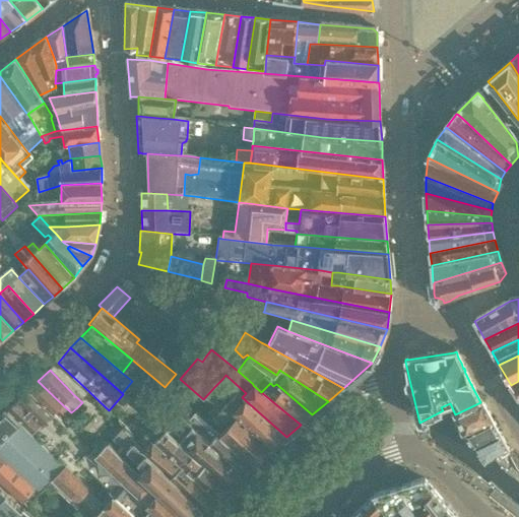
[(38,381),(26,392),(52,416),(58,411),(65,419),(71,412),(63,405),(38,381)]
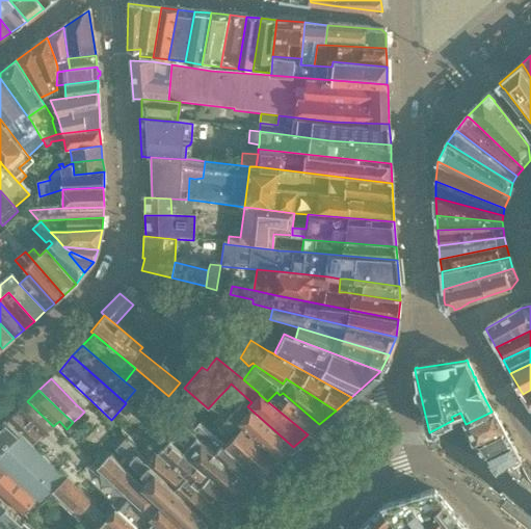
[(276,392),(267,401),(308,434),(319,424),(283,393),(280,395),(276,392)]
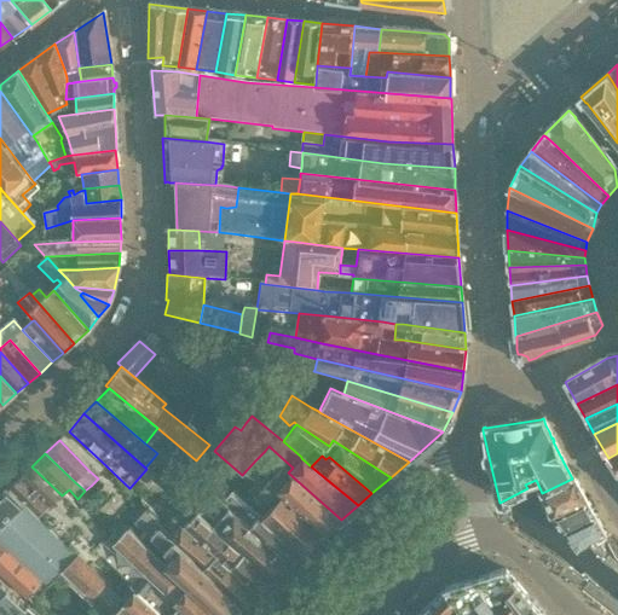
[(32,466),(18,479),(50,508),(88,545),(100,533),(62,495),(32,466)]
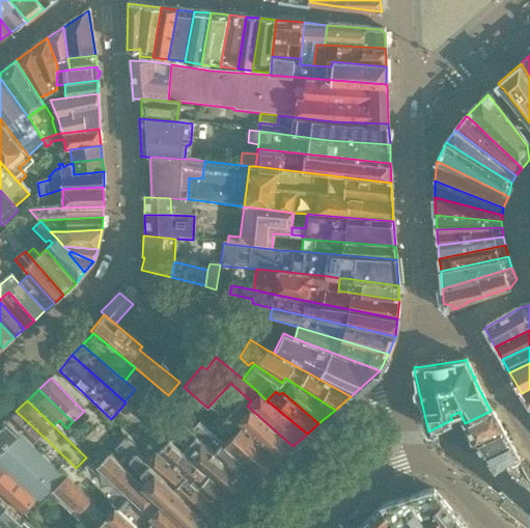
[(234,410),(230,414),(278,457),(293,446),(247,406),(242,400),(234,410)]
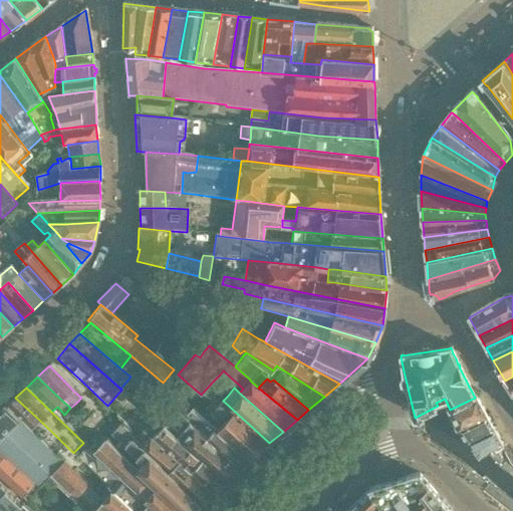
[(127,395),(121,390),(113,399),(119,404),(127,395)]
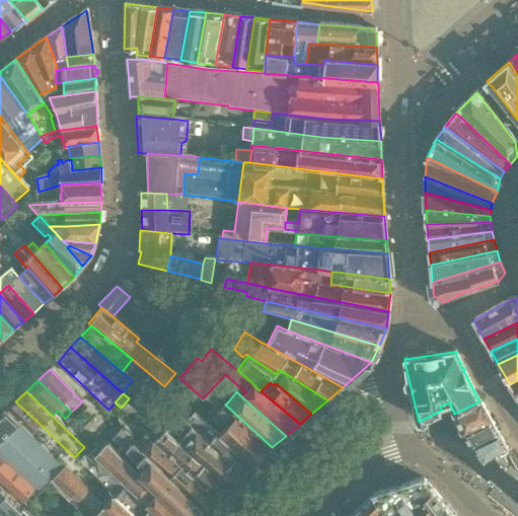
[(138,398),(134,404),(140,411),(144,414),(156,424),(156,423),(228,486),(242,473),(186,424),(177,416),(168,427),(159,419),(163,414),(152,403),(149,408),(138,398)]
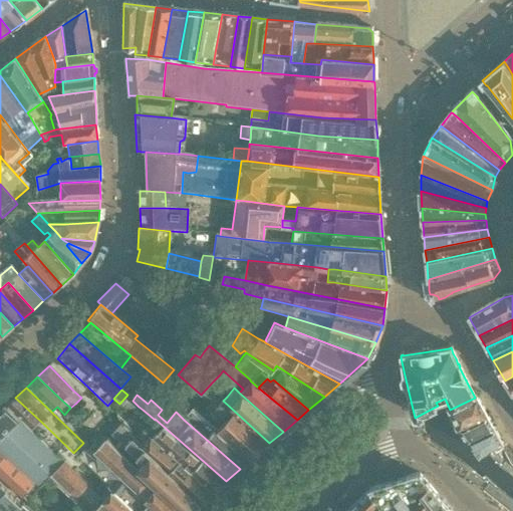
[(475,398),(450,410),(459,430),(486,417),(475,397),(475,398)]
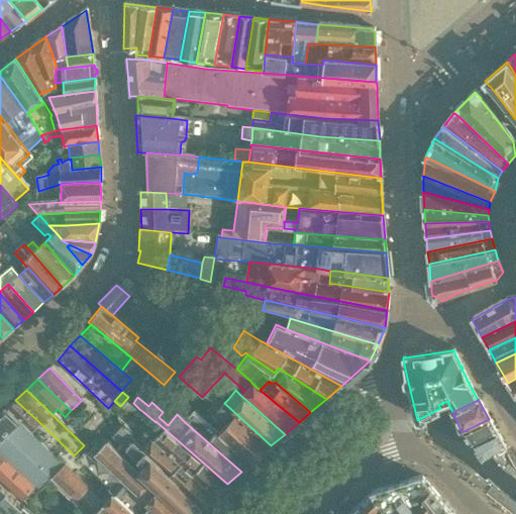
[(15,400),(5,409),(20,423),(30,434),(64,466),(65,465),(74,455),(41,424),(15,400)]
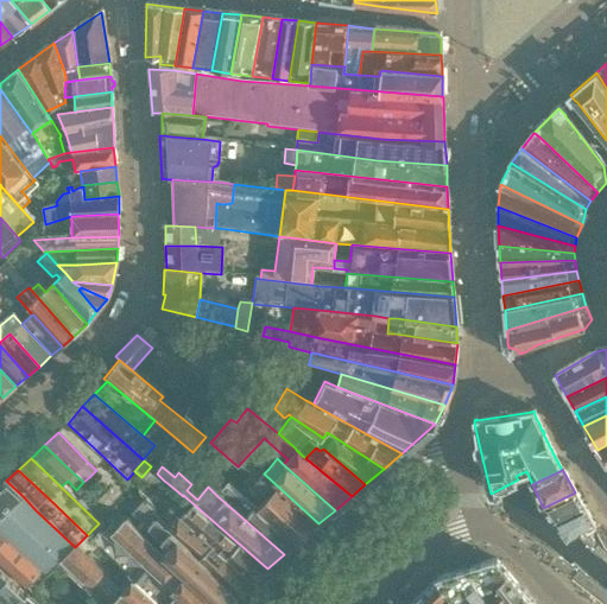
[(264,474),(253,485),(267,497),(255,512),(293,545),(318,523),(264,474)]
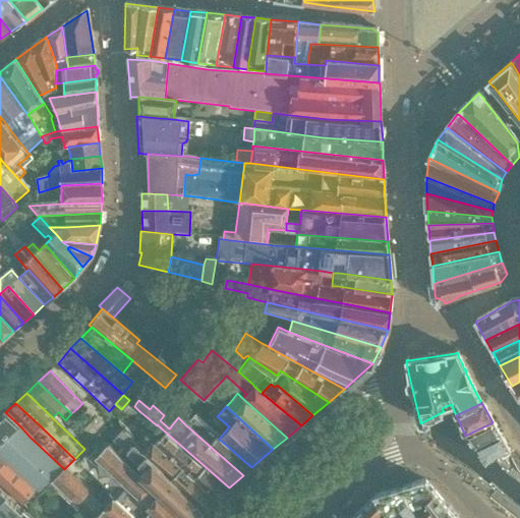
[(5,412),(0,417),(0,443),(1,445),(20,426),(5,412)]
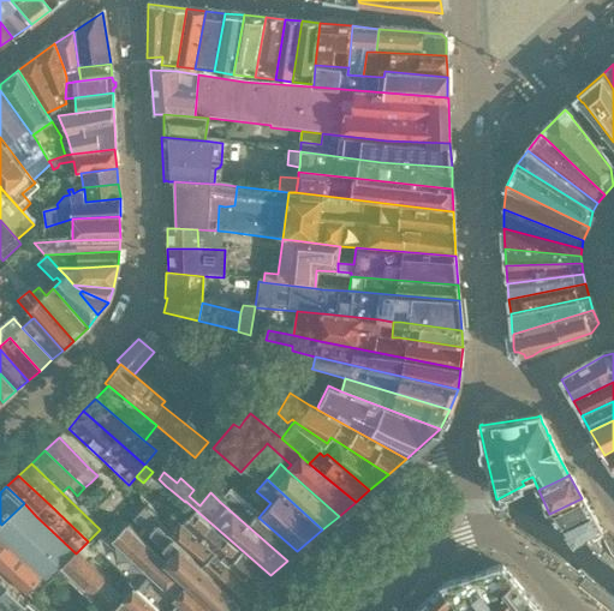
[(228,491),(220,502),(287,561),(297,551),(258,517),(228,491)]
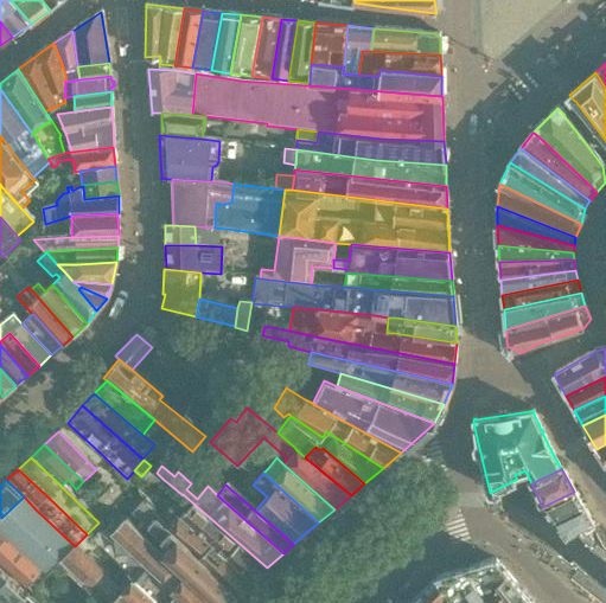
[(542,507),(554,521),(582,507),(574,492),(542,507)]
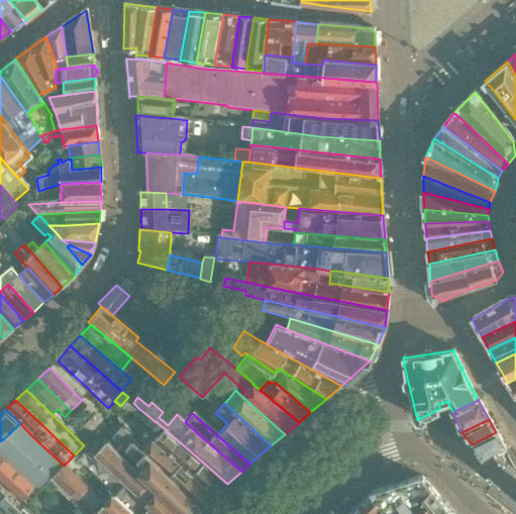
[(156,422),(144,433),(152,440),(213,497),(227,484),(156,421),(156,422)]
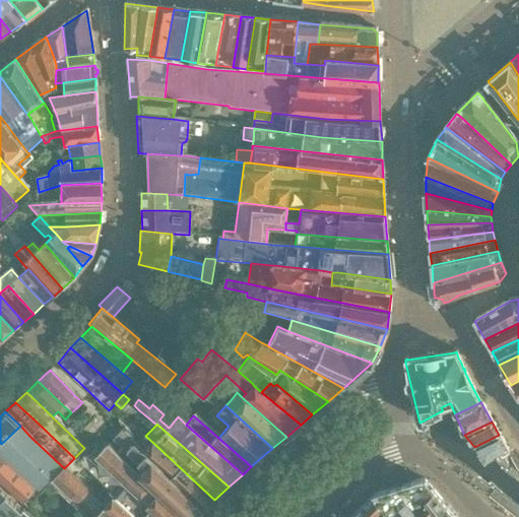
[(1,444),(0,445),(0,458),(4,462),(35,492),(39,495),(52,482),(76,506),(89,492),(78,480),(65,467),(64,468),(30,437),(20,426),(1,444)]
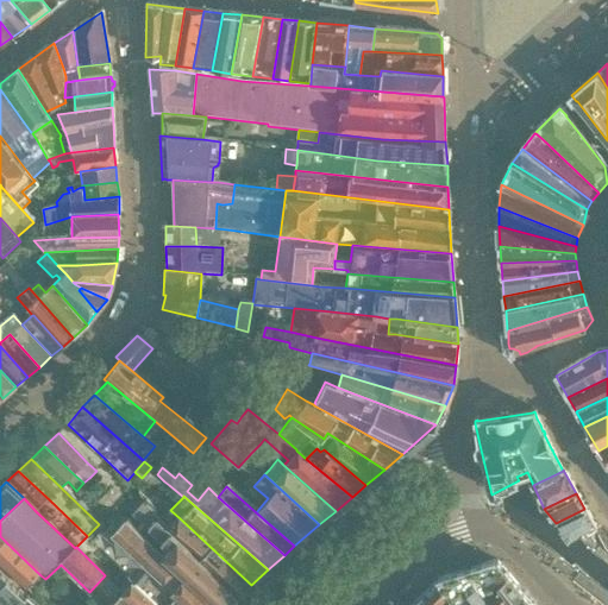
[(145,502),(133,515),(146,529),(140,535),(215,604),(229,604),(238,596),(169,531),(152,516),(156,511),(145,502)]
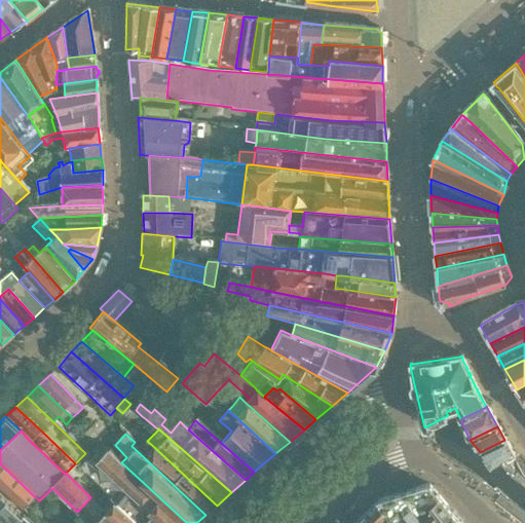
[(504,440),(480,452),(487,460),(493,465),(499,461),(500,463),(505,460),(507,463),(513,460),(514,459),(514,458),(514,457),(514,456),(504,440)]
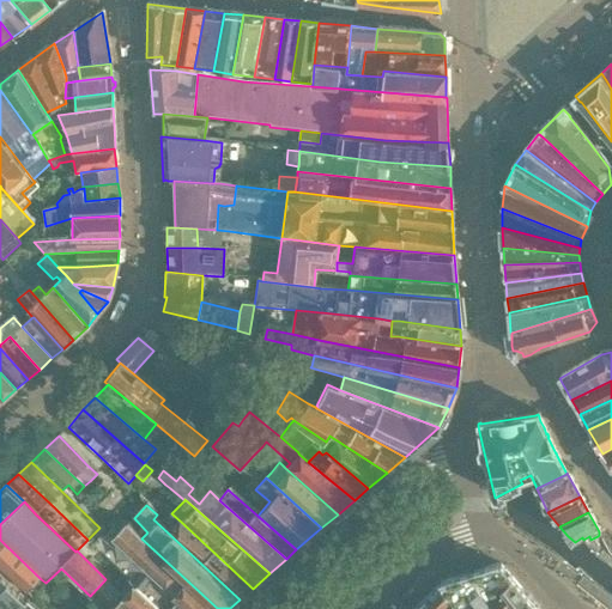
[(175,530),(170,535),(240,600),(253,589),(181,522),(175,530)]
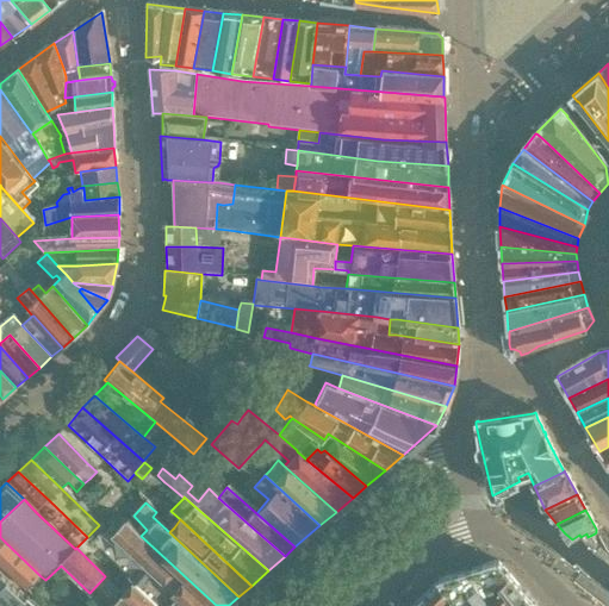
[(112,538),(112,539),(147,573),(182,605),(216,605),(141,536),(128,523),(112,538)]
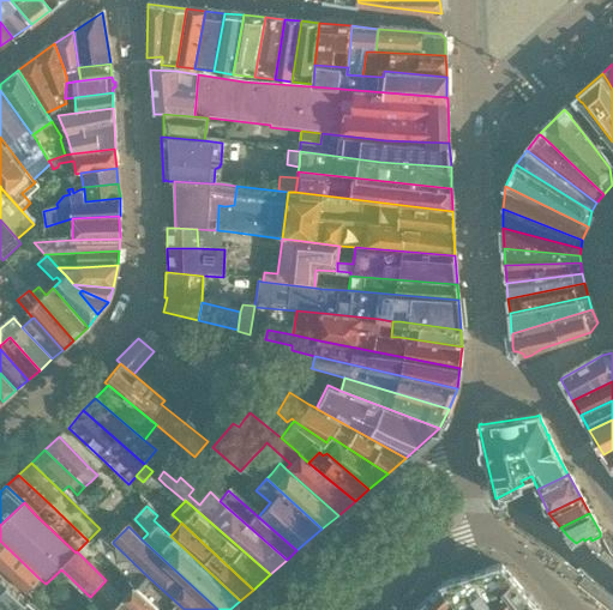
[(88,541),(77,551),(92,567),(103,555),(102,554),(113,543),(113,542),(100,529),(88,541)]
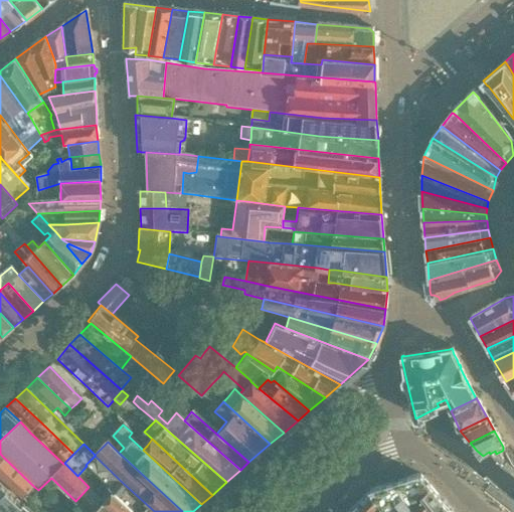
[(95,456),(86,465),(87,466),(115,493),(135,511),(154,511),(124,484),(95,456)]
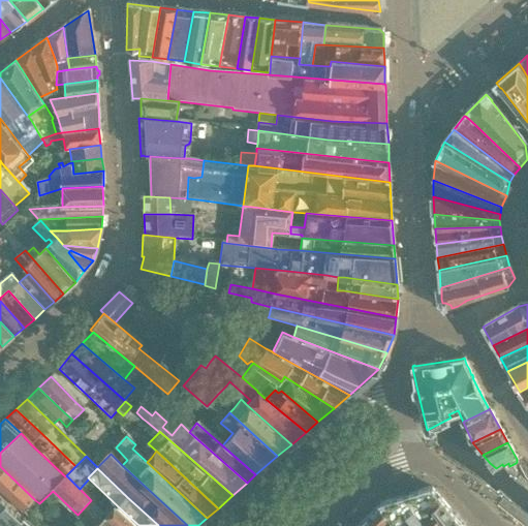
[(4,470),(0,475),(0,492),(9,501),(23,514),(35,500),(4,470)]
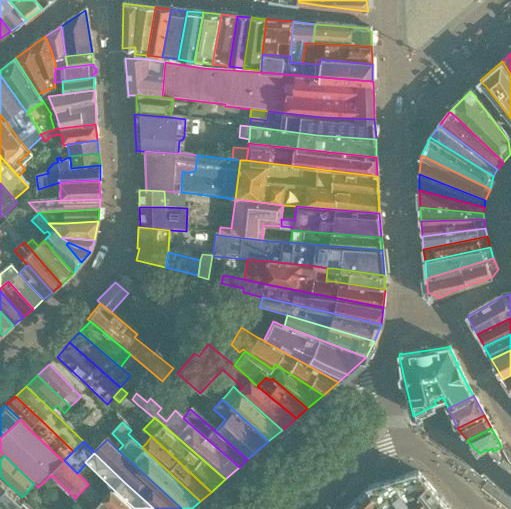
[(431,508),(440,501),(417,473),(366,489),(378,501),(370,508),(431,508)]
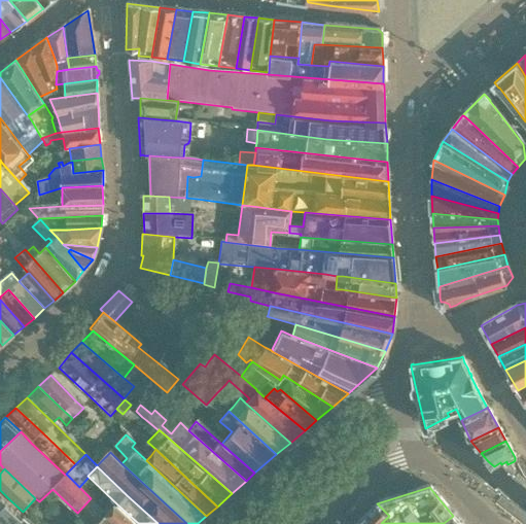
[(91,498),(77,513),(80,515),(83,518),(90,523),(115,523),(107,516),(108,514),(91,498)]
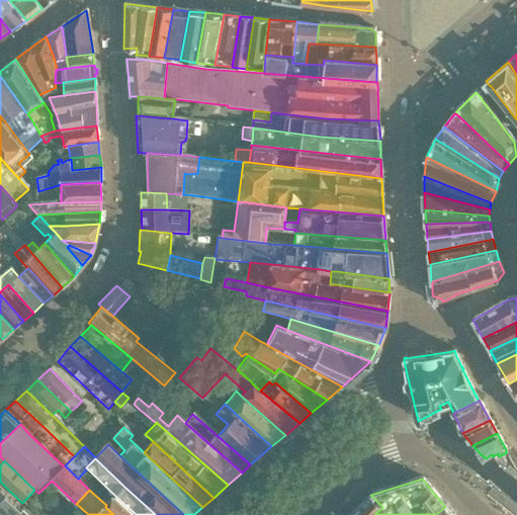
[(19,514),(21,512),(0,492),(0,514),(19,514)]
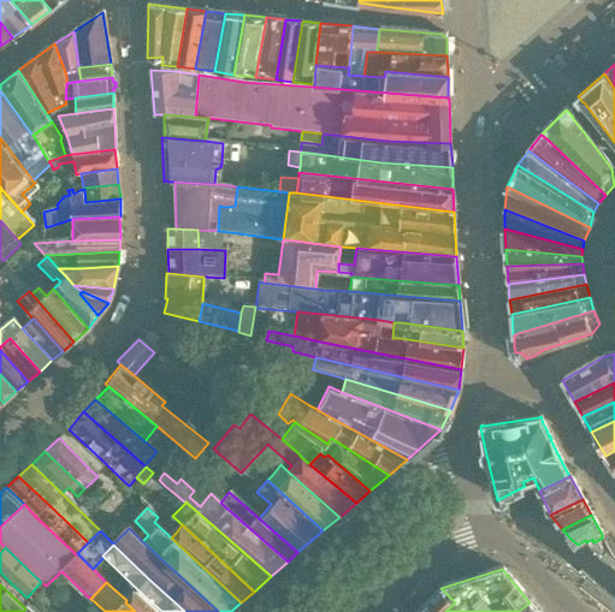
[(445,611),(455,602),(441,588),(415,611),(445,611)]
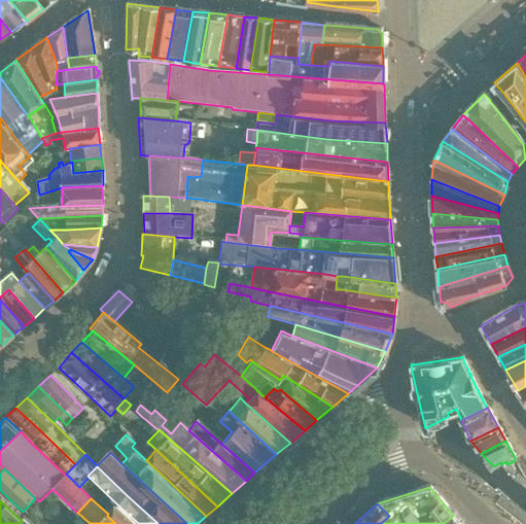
[(108,514),(107,516),(115,523),(138,523),(117,504),(108,514)]
